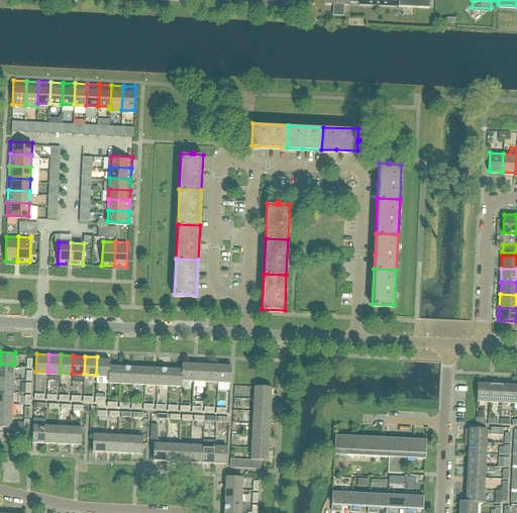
[(109,364),(110,357),(97,356),(96,375),(108,375),(109,364)]
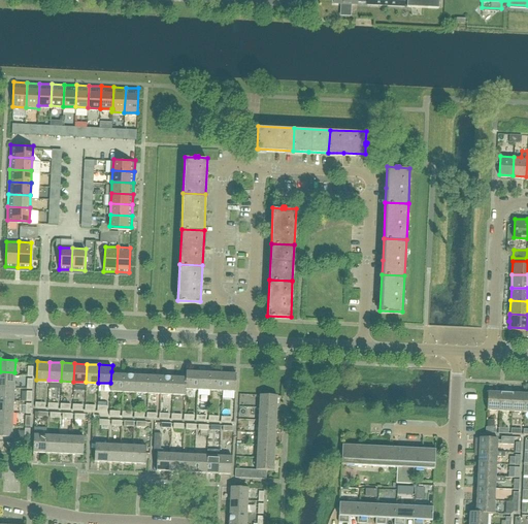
[(198,387),(198,369),(186,368),(186,374),(186,387),(198,387)]
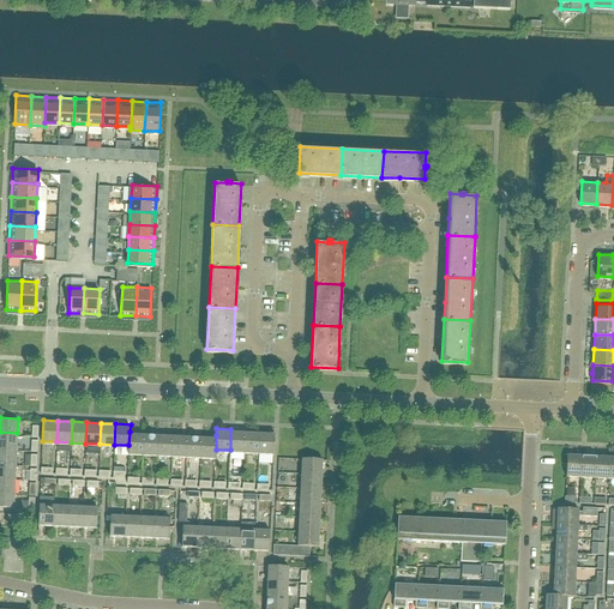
[(245,451),(245,429),(230,429),(230,450),(245,451)]
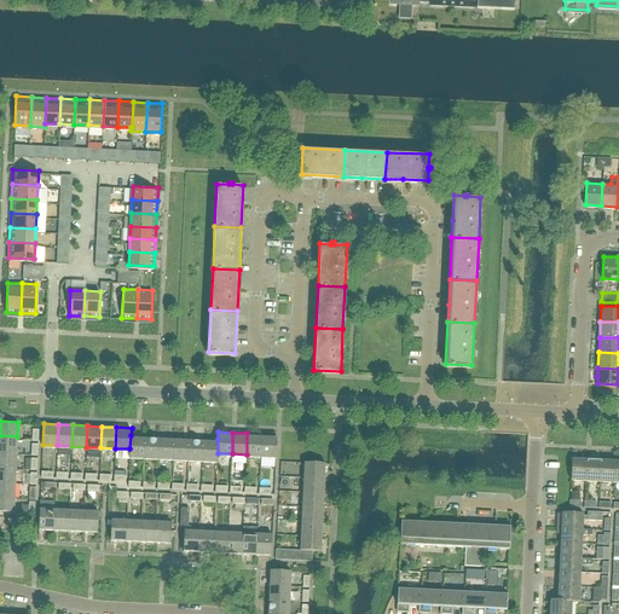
[(261,456),(261,434),(247,433),(247,455),(261,456)]
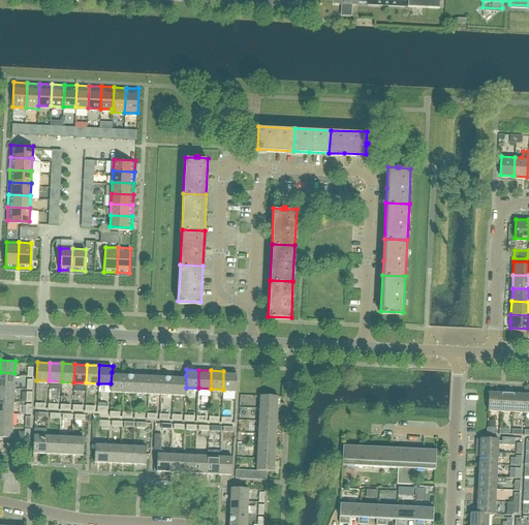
[(223,371),(223,390),(236,390),(237,372),(223,371)]
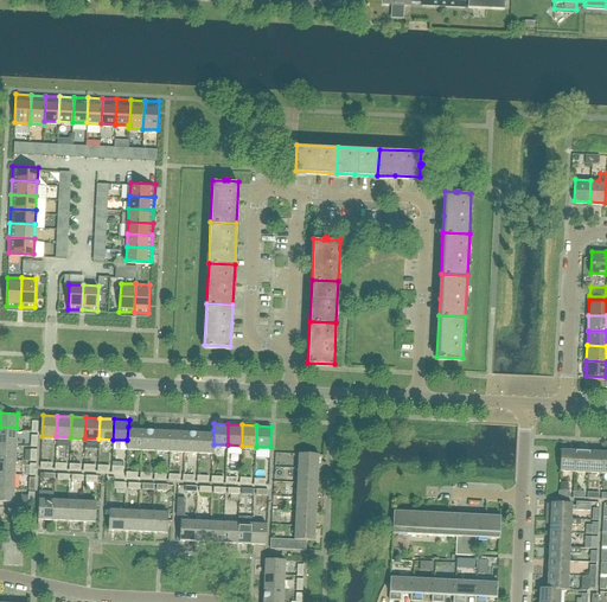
[(17,428),(0,427),(0,441),(17,442),(17,428)]
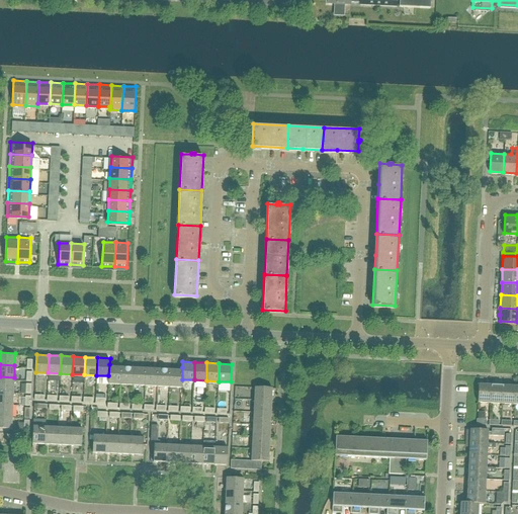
[(108,375),(108,381),(120,382),(121,364),(109,364),(108,375)]
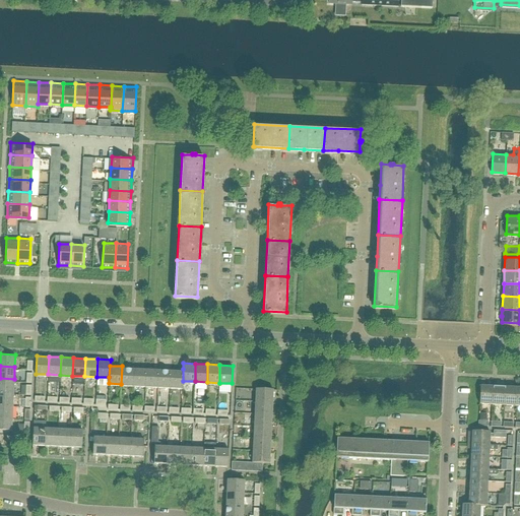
[(122,366),(121,384),(133,385),(134,367),(122,366)]
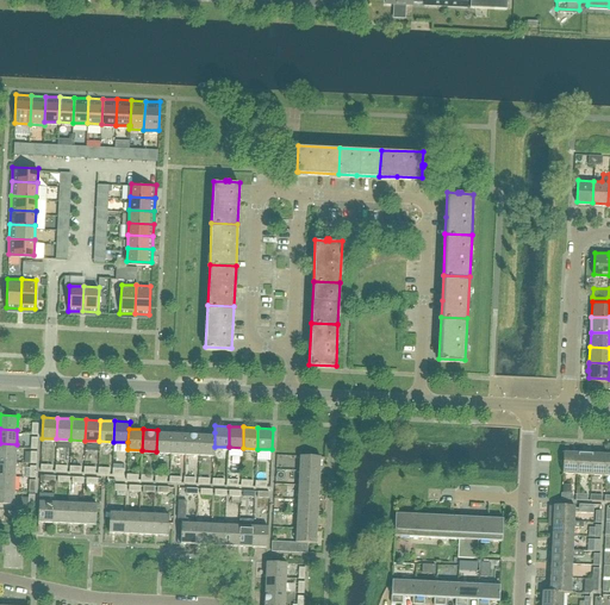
[(157,430),(156,451),(170,451),(172,431),(157,430)]
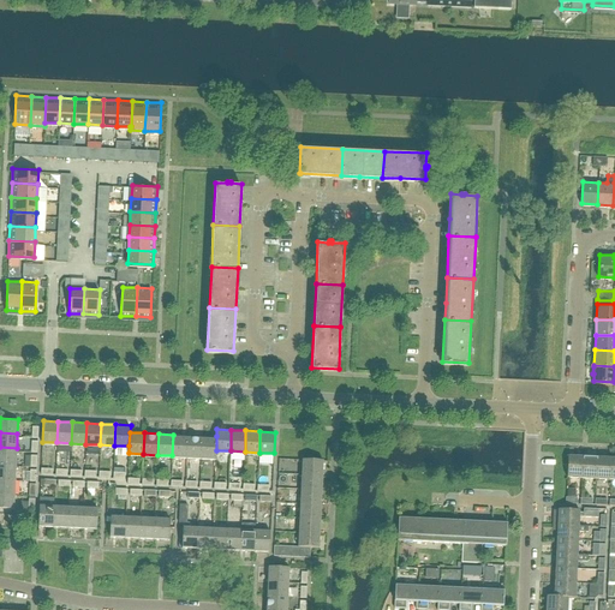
[(186,456),(187,435),(173,435),(172,455),(186,456)]
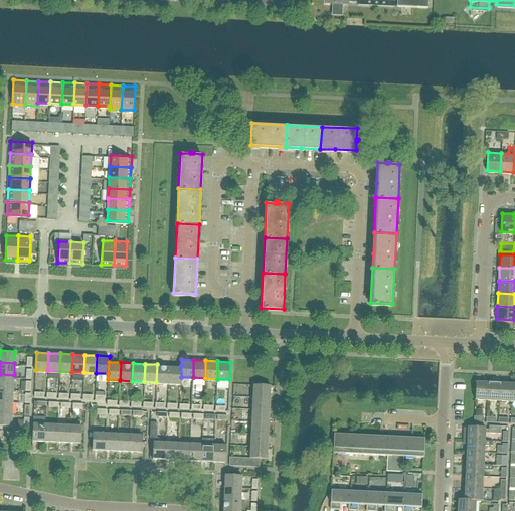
[(168,382),(169,365),(157,364),(156,382),(168,382)]
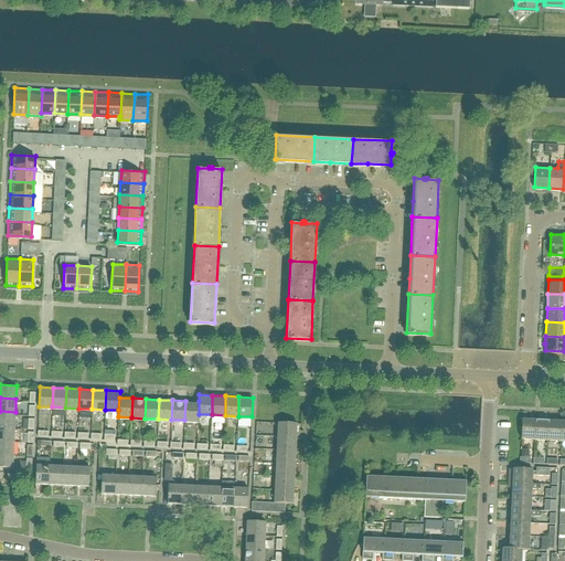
[(199,401),(185,401),(184,420),(199,421),(199,414),(199,401)]
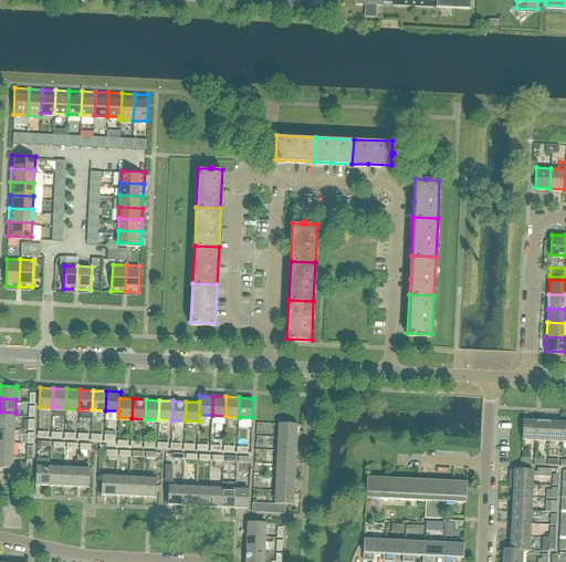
[(0,425),(14,426),(16,413),(0,412),(0,425)]
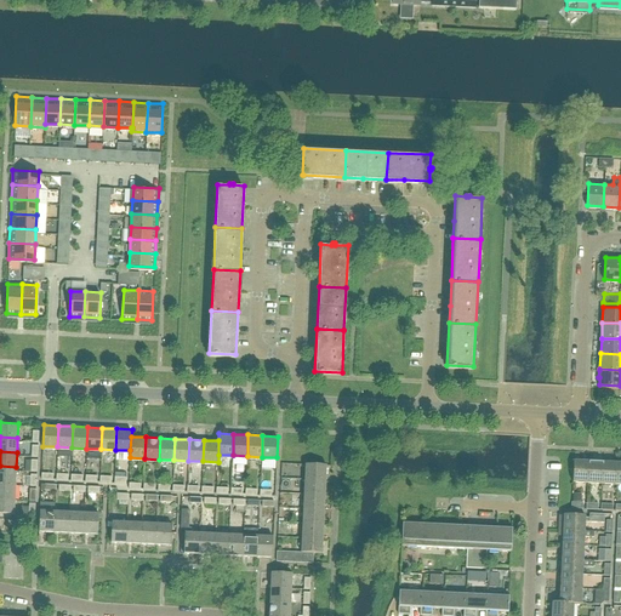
[(573,479),(587,480),(588,458),(573,457),(573,458),(574,458),(573,479)]
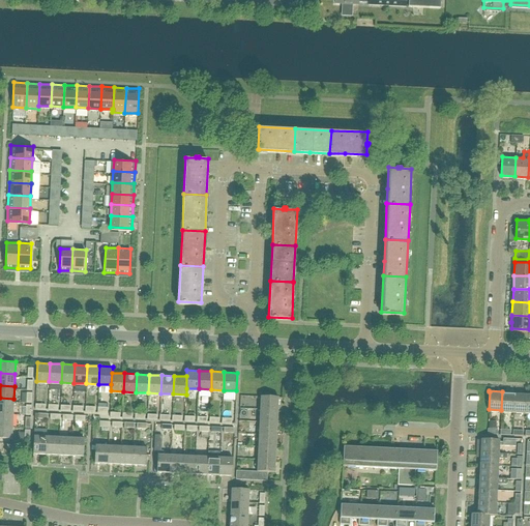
[(513,410),(514,391),(502,391),(501,410),(513,410)]
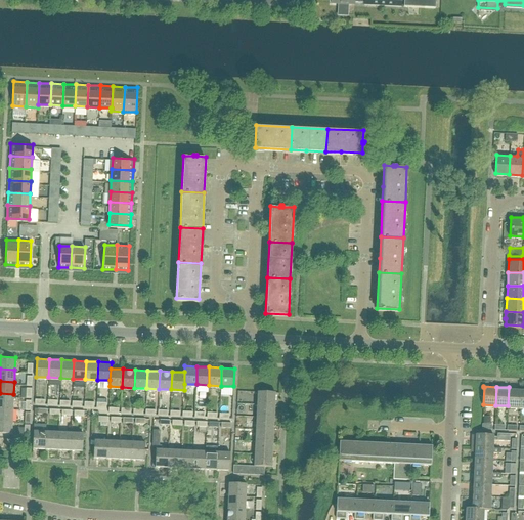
[(520,406),(521,388),(509,387),(508,405),(520,406)]
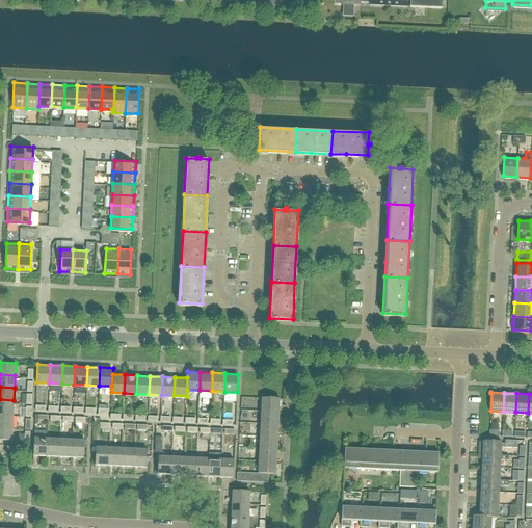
[(280,396),(262,395),(261,407),(278,408),(280,396)]
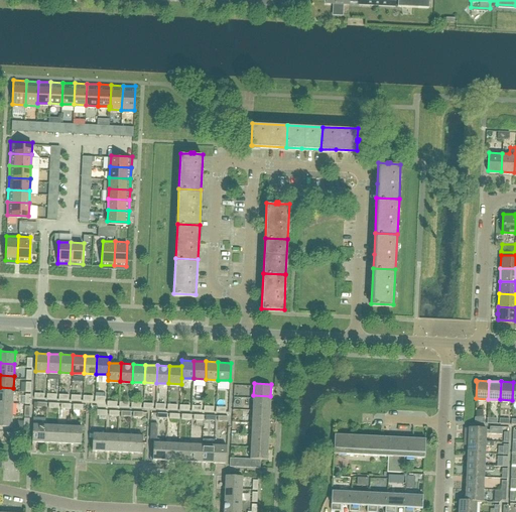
[(13,388),(0,387),(0,399),(13,401),(13,388)]
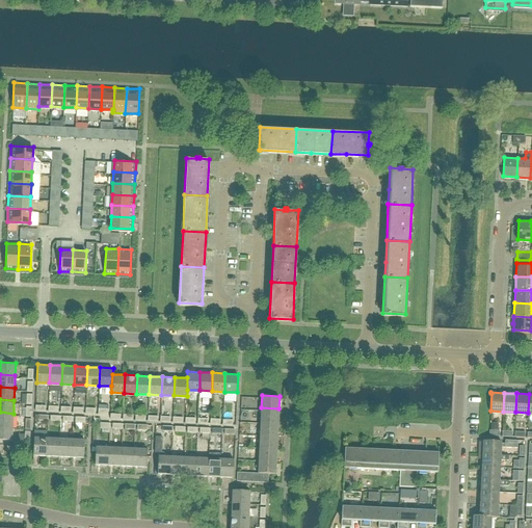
[(278,408),(261,407),(260,420),(278,421),(278,408)]
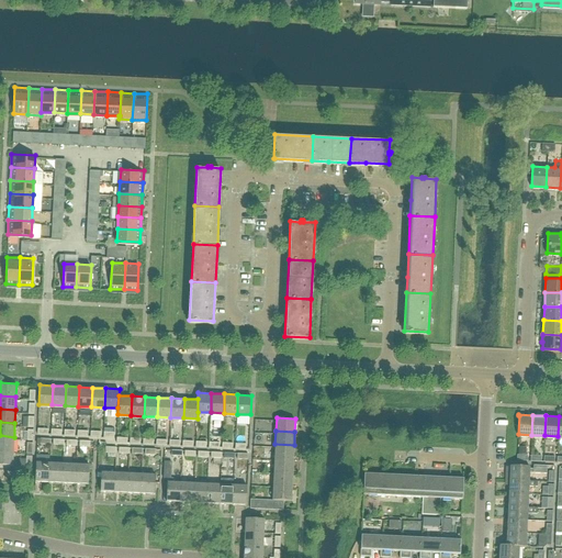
[(0,448),(13,450),(14,437),(0,435),(0,448)]
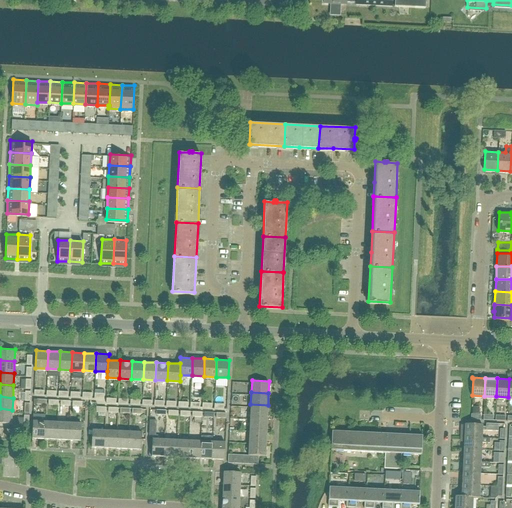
[(268,405),(250,404),(250,416),(267,417),(268,405)]
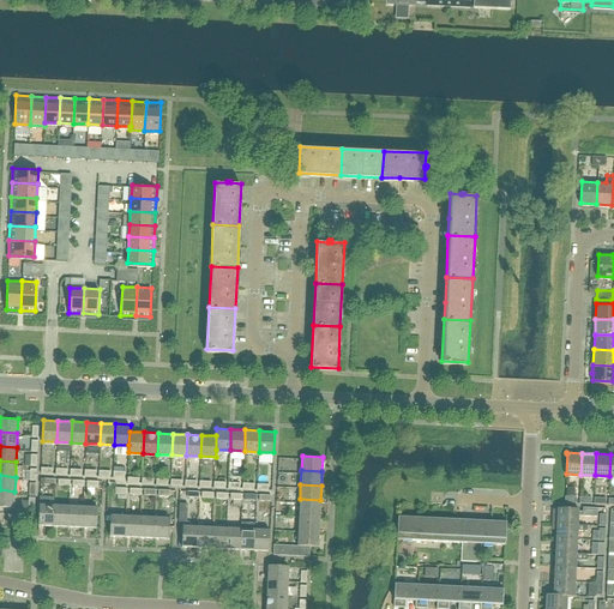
[(0,505),(14,506),(14,492),(0,489),(0,505)]
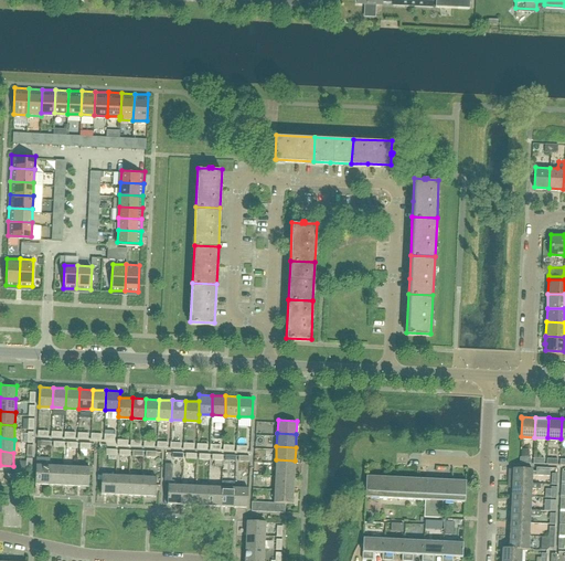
[(295,461),(276,459),(275,474),(295,474),(295,461)]
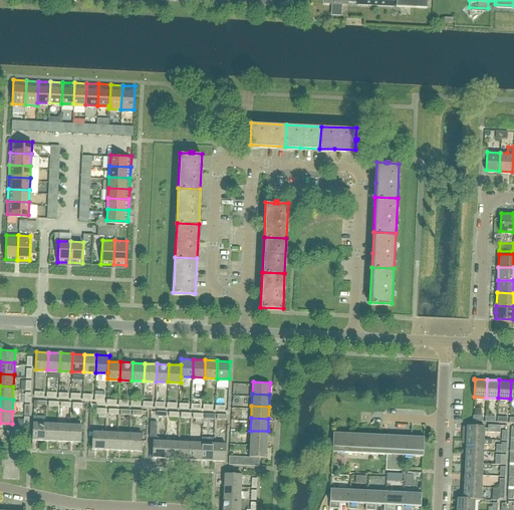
[(44,439),(45,421),(33,421),(32,438),(44,439)]
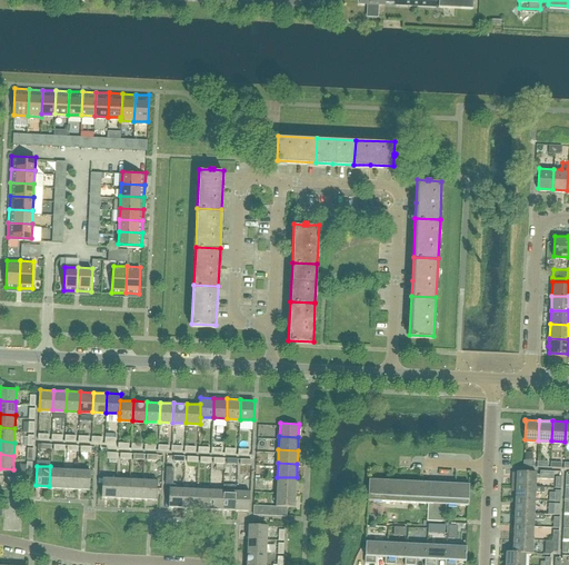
[(63,467),(50,466),(49,486),(62,486),(63,467)]
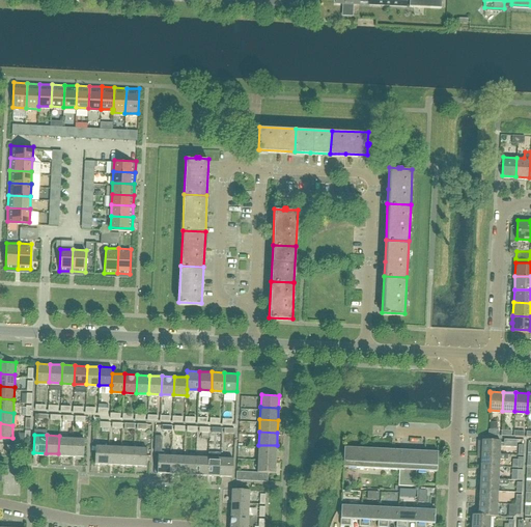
[(59,436),(58,453),(71,454),(72,436),(59,436)]
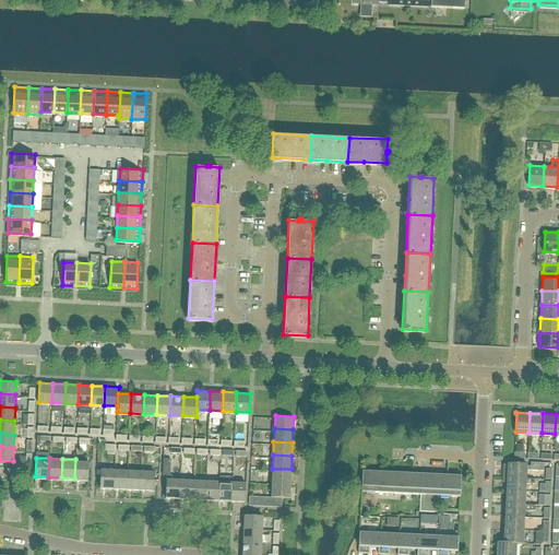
[(74,479),(87,479),(88,460),(75,459),(74,479)]
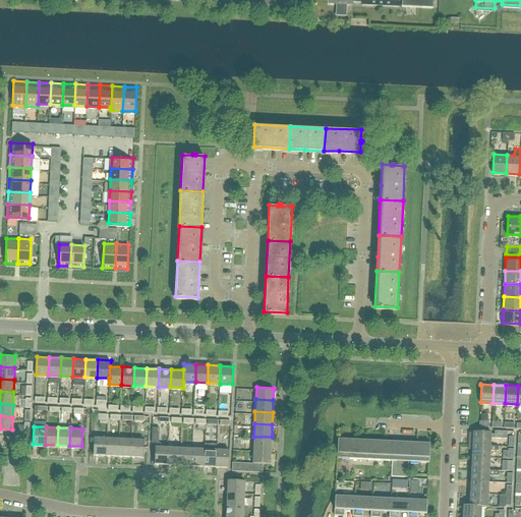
[(472,441),(472,442),(490,443),(490,429),(472,429),(472,435),(469,435),(469,441),(472,441)]
